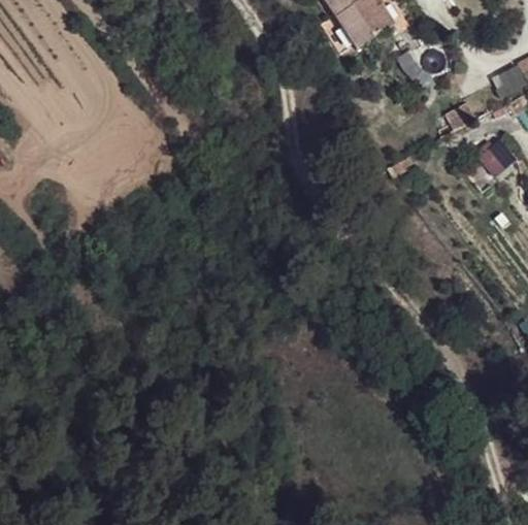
[(395,23),(382,3),(375,7),(370,0),(324,0),(357,48),(395,23)]
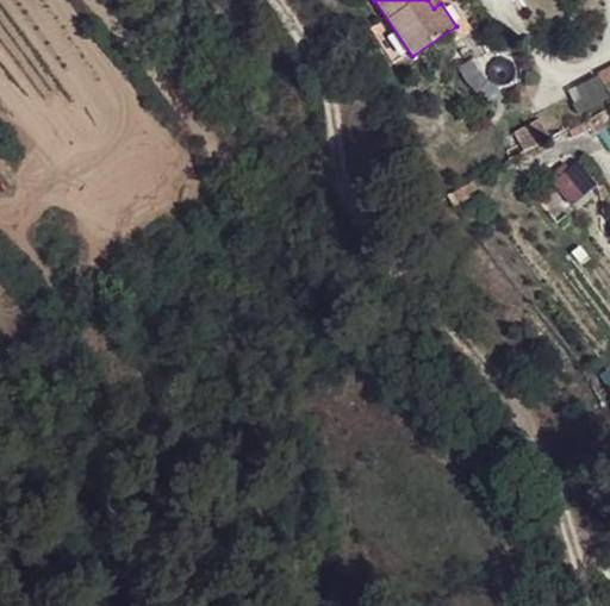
[(572,104),(577,112),(608,97),(597,75),(577,85),(583,98),(572,104)]
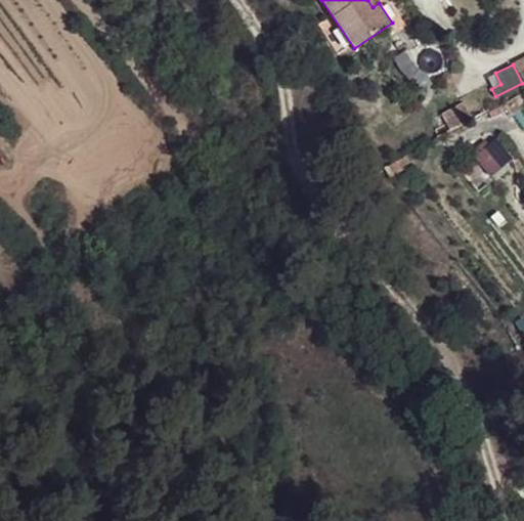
[(505,102),(513,114),(523,104),(523,100),(519,93),(505,102)]
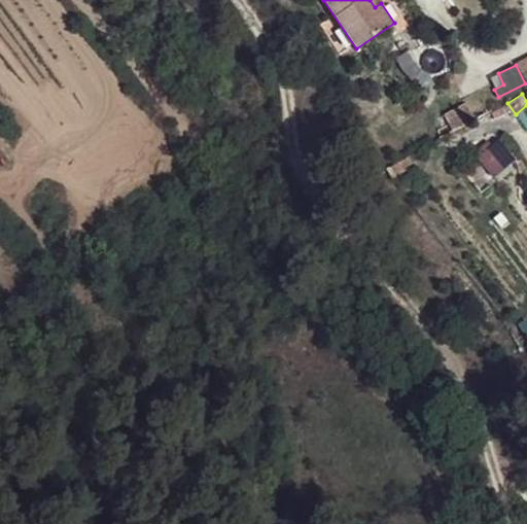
[(445,112),(453,129),(476,117),(465,101),(445,112)]
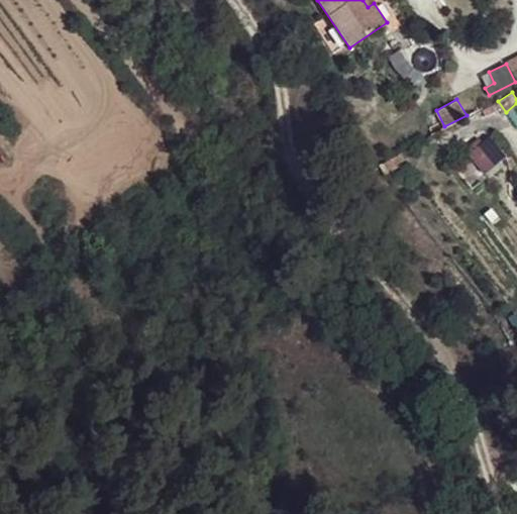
[(483,170),(497,160),(483,142),(470,152),(483,170)]
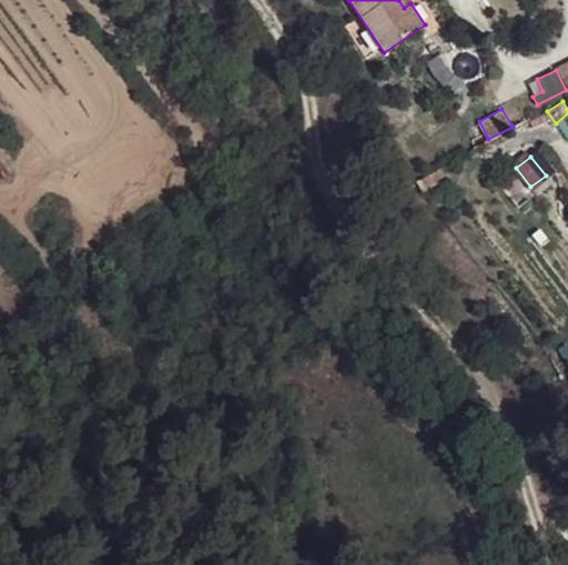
[(546,175),(530,187),(536,194),(551,183),(546,175)]
